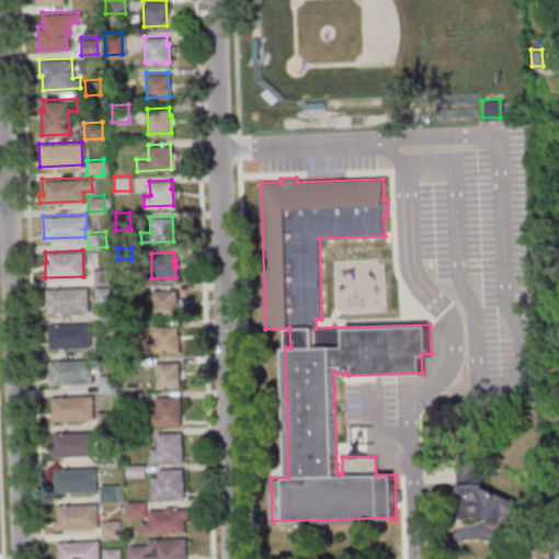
[(93,269),(109,267),(110,283),(93,284),(93,269)]
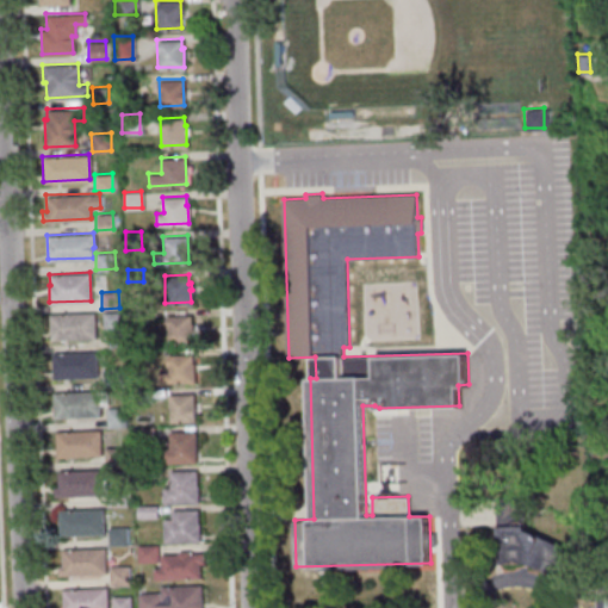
[(129,321),(129,310),(146,309),(146,321),(129,321)]
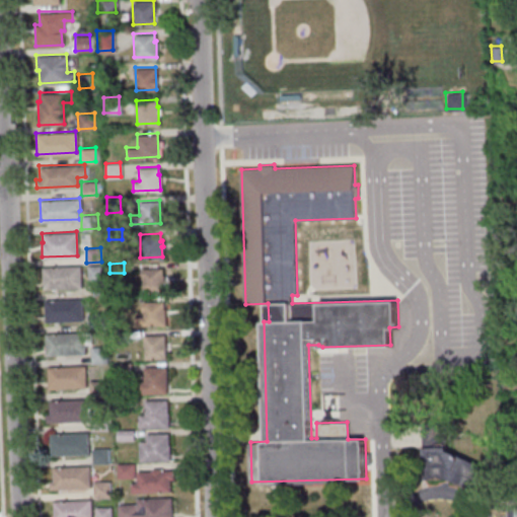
[(42,266),(79,264),(80,286),(43,288),(42,266)]
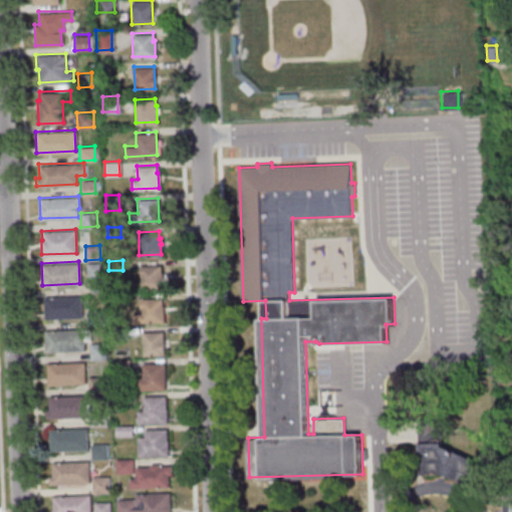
[(86,263),(100,262),(101,278),(86,279),(86,263)]
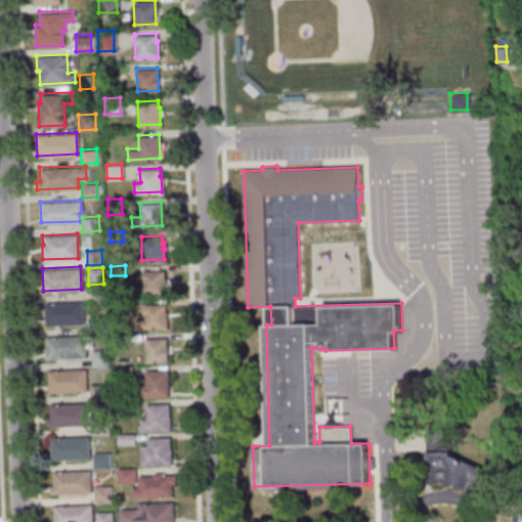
[(163,269),(164,293),(144,293),(143,270),(163,269)]
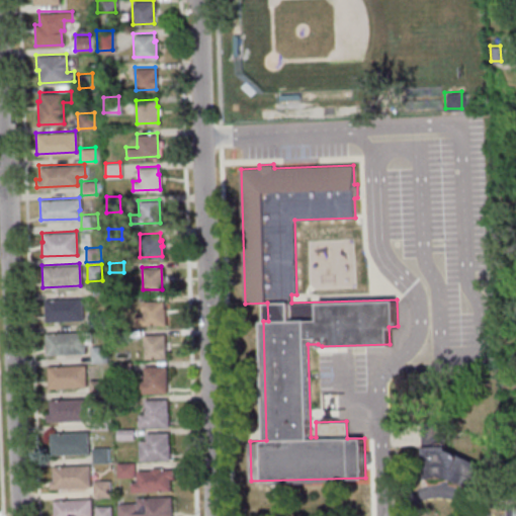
[(44,298),(80,296),(81,319),(45,320),(44,298)]
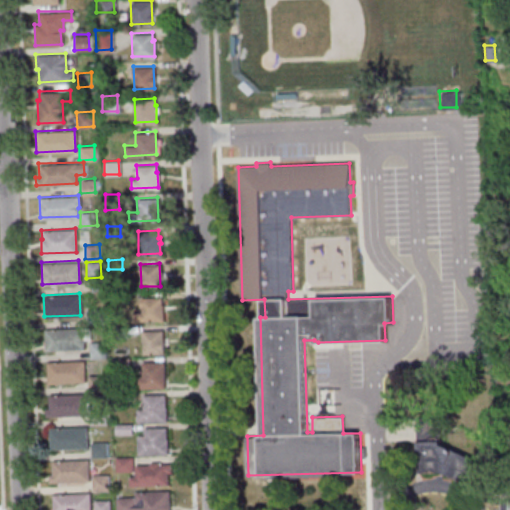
[(160,296),(160,304),(161,304),(162,319),(132,320),(131,312),(141,312),(140,297),(160,296)]
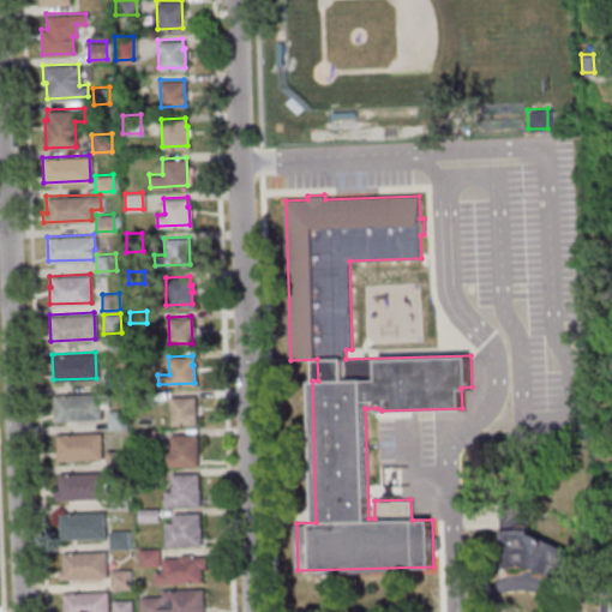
[(133,405),(132,390),(151,390),(153,403),(133,405)]
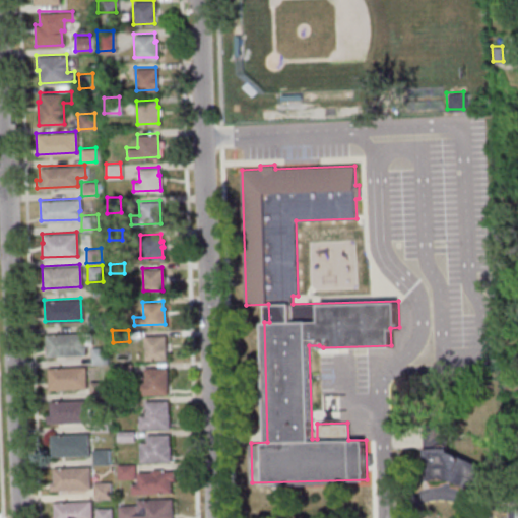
[(45,333),(83,331),(83,332),(89,331),(89,342),(84,343),(84,352),(46,354),(45,333)]
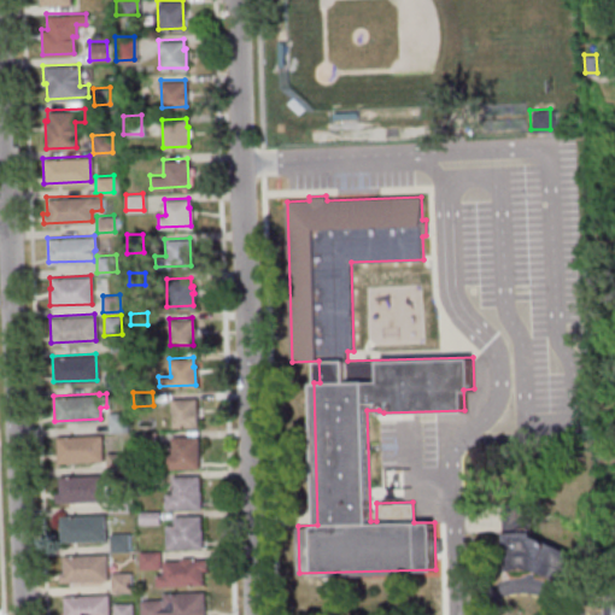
[(170,398),(195,397),(195,425),(171,426),(170,398)]
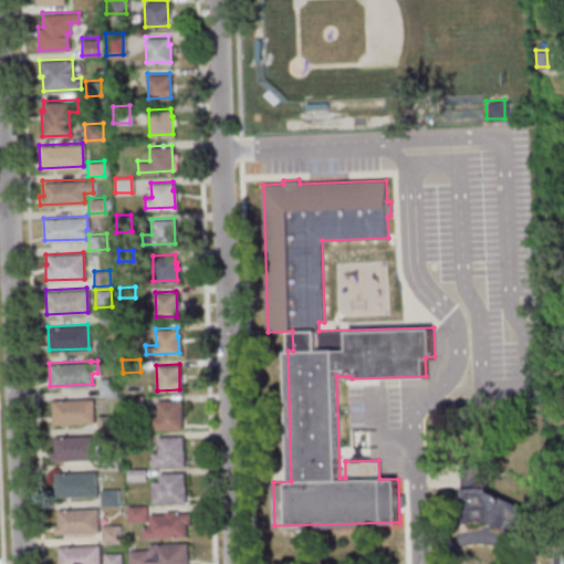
[(97,377),(115,377),(116,395),(98,395),(97,377)]
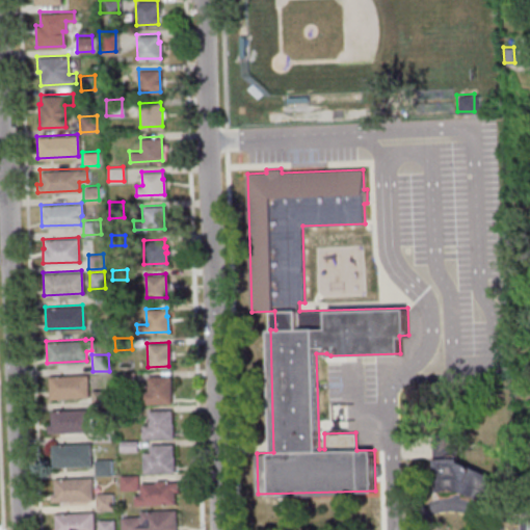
[(114,372),(133,371),(133,381),(115,381),(114,372)]
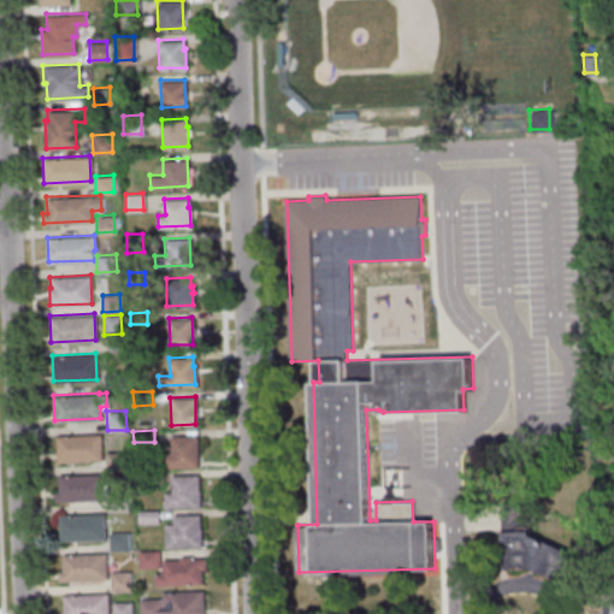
[(57,435),(99,432),(100,458),(58,460),(57,435)]
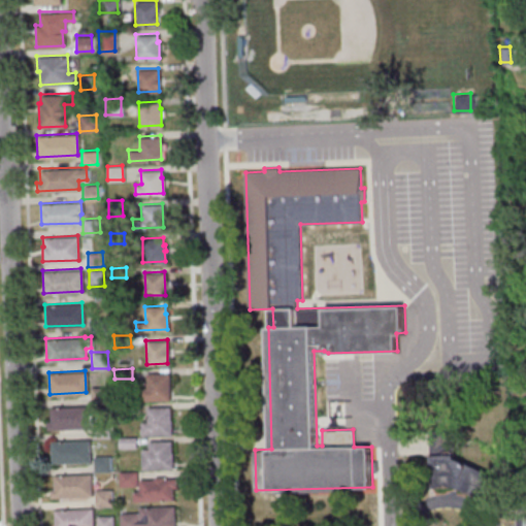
[(145,372),(168,372),(169,398),(146,399),(145,372)]
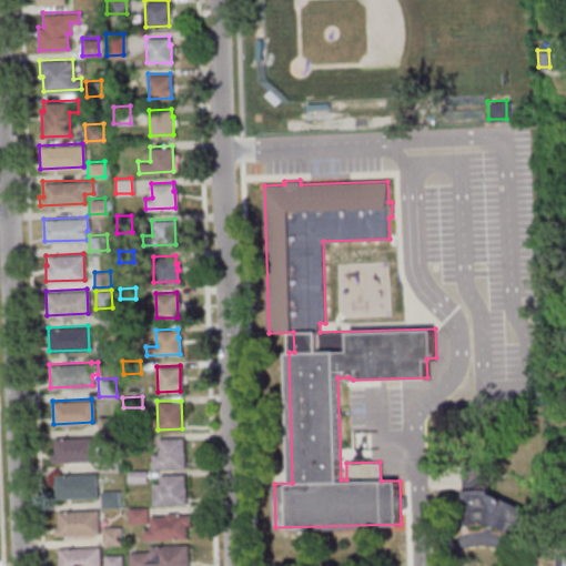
[(113,415),(114,432),(98,433),(97,416),(113,415)]
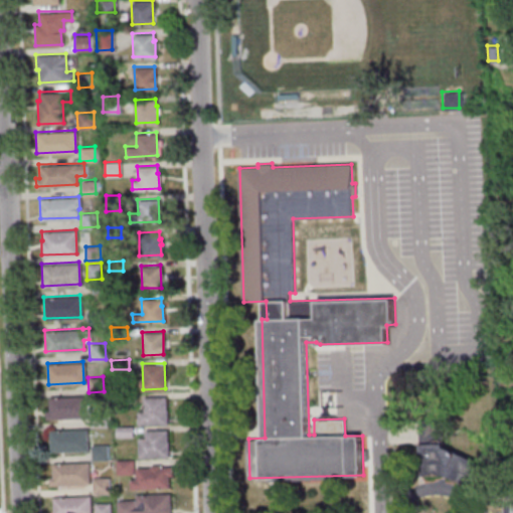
[(48,396),(86,394),(86,402),(97,401),(97,410),(105,410),(105,424),(89,425),(89,411),(84,411),(86,416),(45,418),(45,410),(49,410),(48,396)]
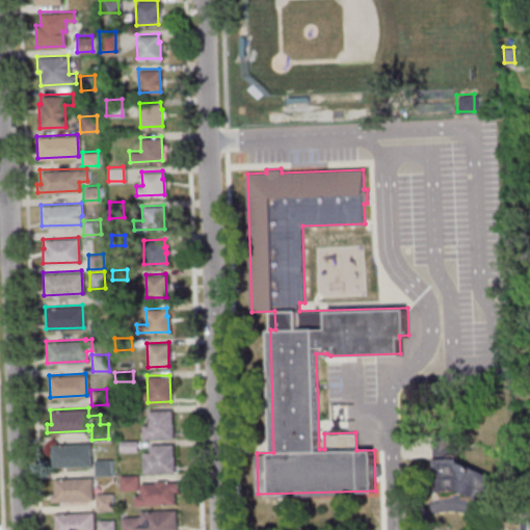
[(141,424),(148,424),(148,409),(170,408),(171,422),(173,422),(173,435),(142,436),(141,424)]
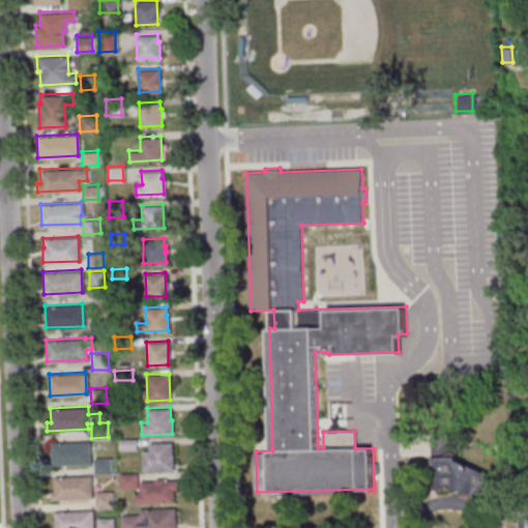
[(429,430),(452,429),(453,458),(496,475),(486,500),(455,487),(431,487),(429,430)]
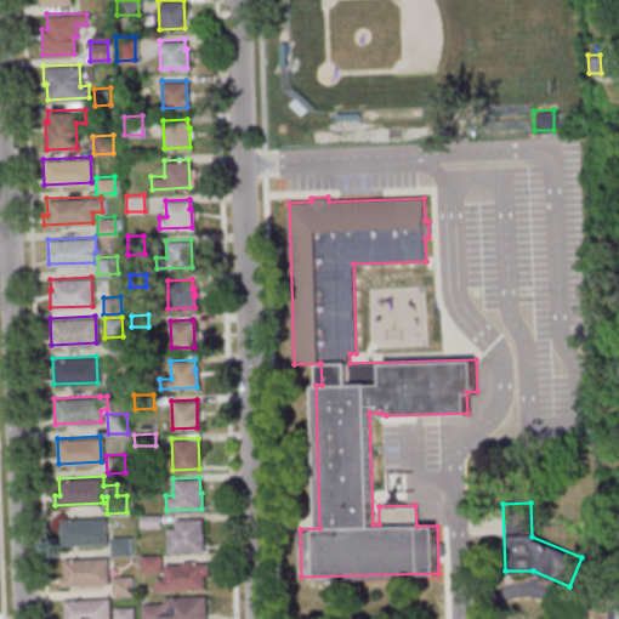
[(138,515),(158,514),(159,526),(138,527),(138,515)]
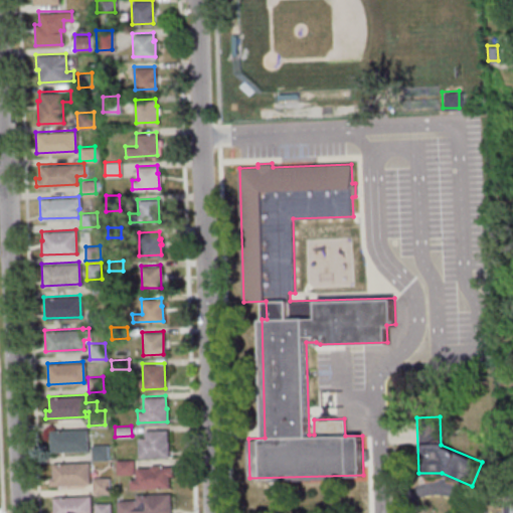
[(48,430),(86,428),(87,450),(49,451),(48,430)]
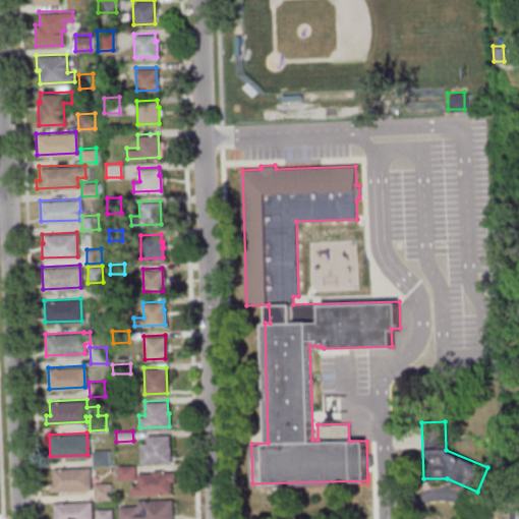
[(168,434),(169,460),(140,461),(139,443),(147,442),(147,435),(168,434)]
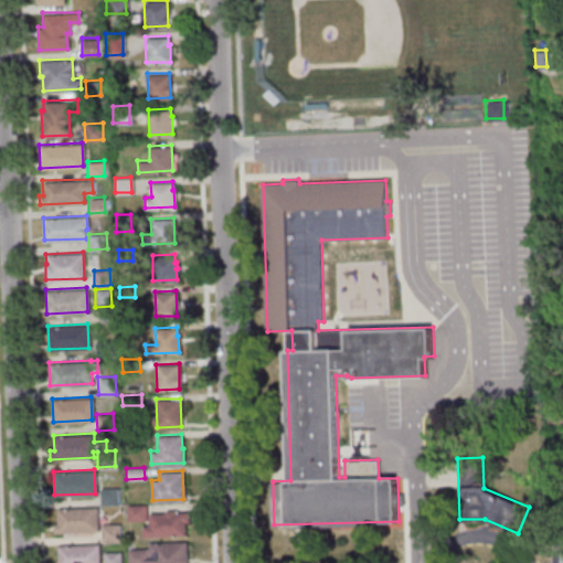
[(116,487),(116,503),(99,503),(99,488),(116,487)]
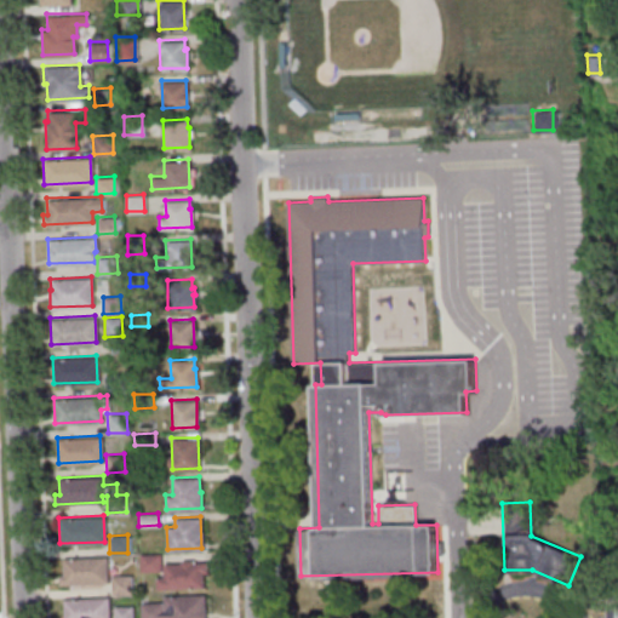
[(138,554),(159,553),(160,568),(139,570),(138,554)]
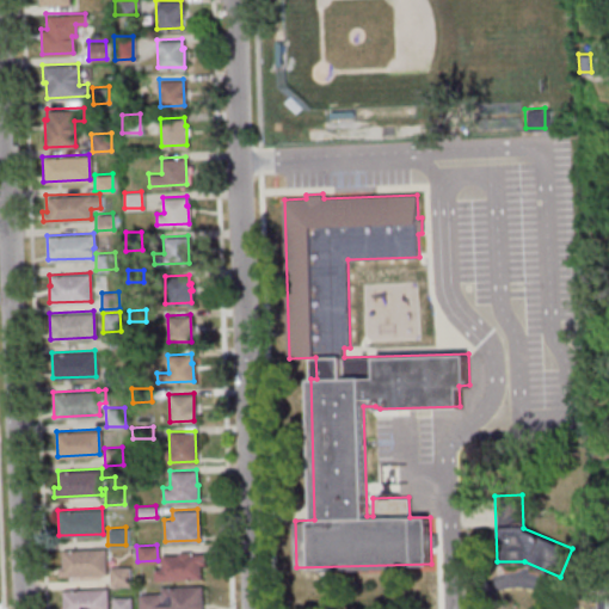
[(62,549),(104,547),(105,572),(59,574),(57,566),(62,566),(62,549)]
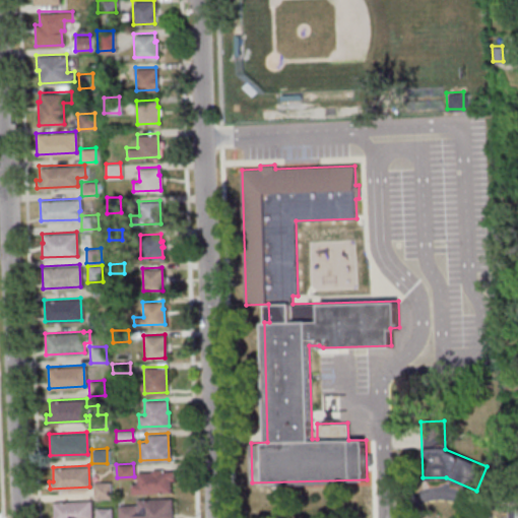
[(137,471),(152,471),(152,469),(162,469),(162,470),(173,470),(173,478),(169,479),(169,492),(131,493),(131,483),(137,482),(137,471)]
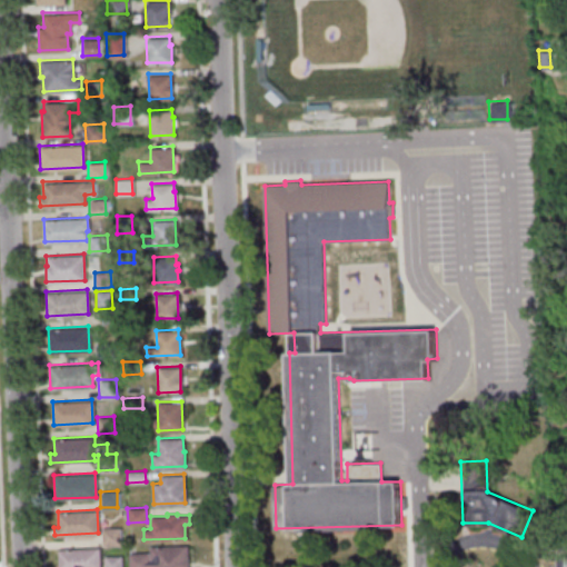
[(101,527),(119,526),(119,543),(101,544),(101,527)]
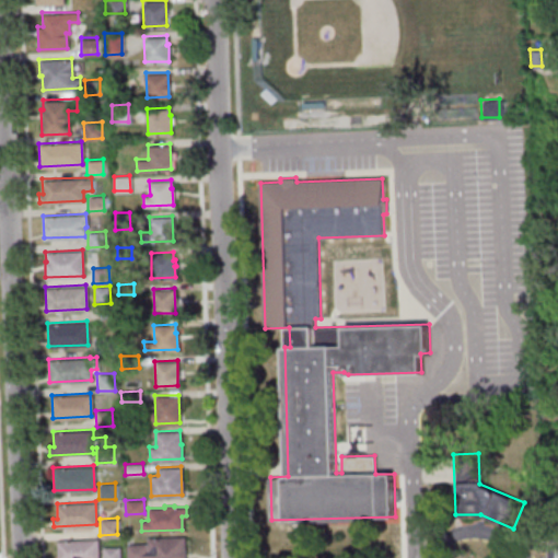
[(146,537),(184,535),(184,557),(126,557),(126,544),(146,543),(146,537)]
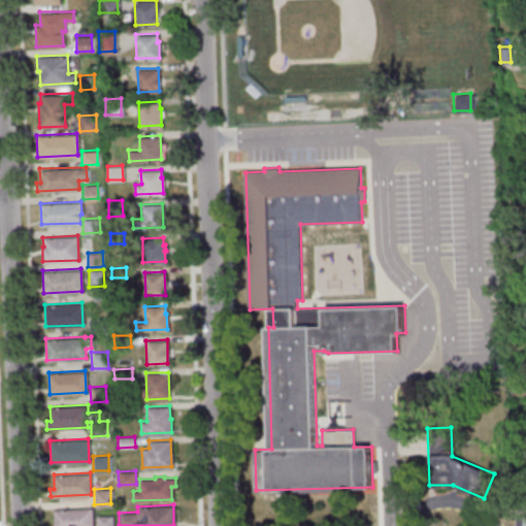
[(54,525),(54,508),(92,506),(92,525),(54,525)]
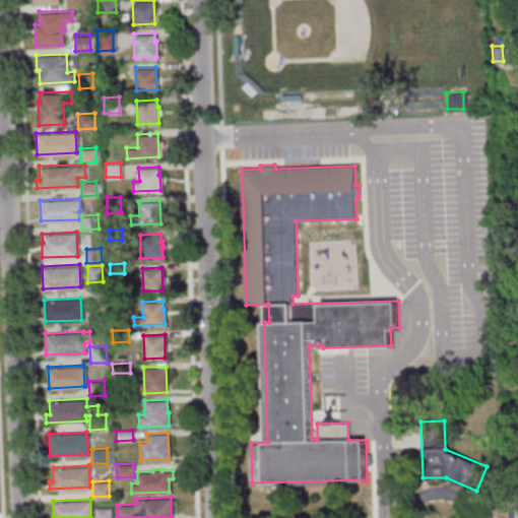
[(94,517),(94,507),(109,507),(109,517),(94,517)]
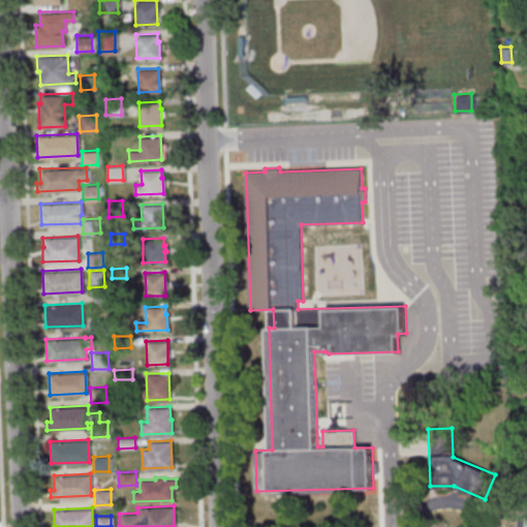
[(526,526),(516,526),(516,517),(526,516),(526,526)]
